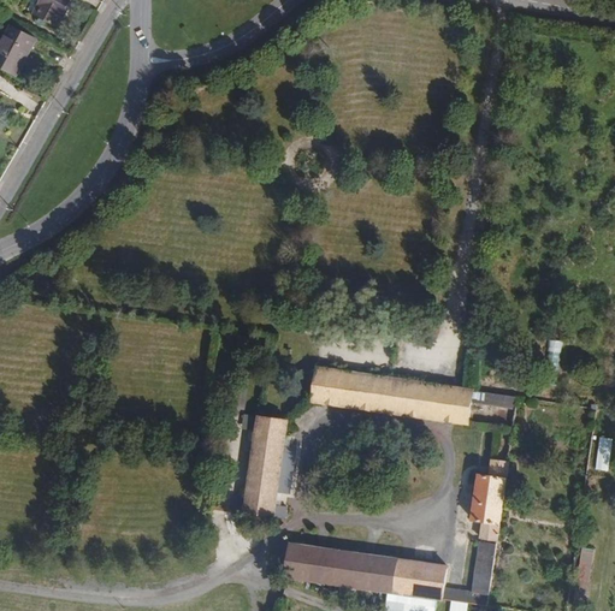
[(52,22),(63,0),(34,0),(29,10),(52,22)]
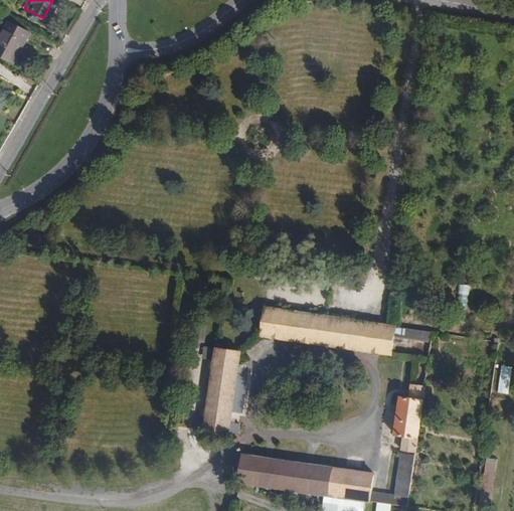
[(0,54),(9,59),(23,30),(1,19),(0,21),(0,54)]
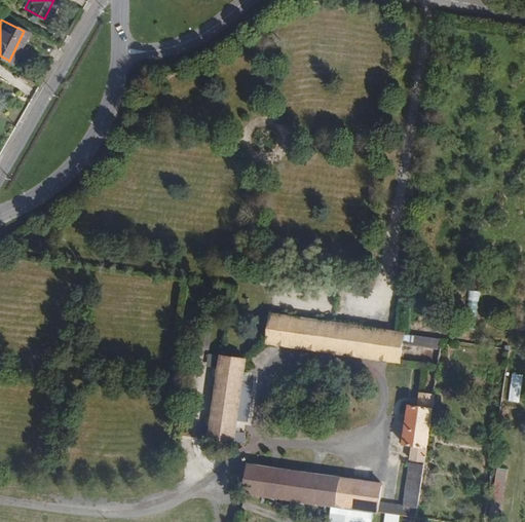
[(469,287),(462,324),(474,325),(480,288),(469,287)]
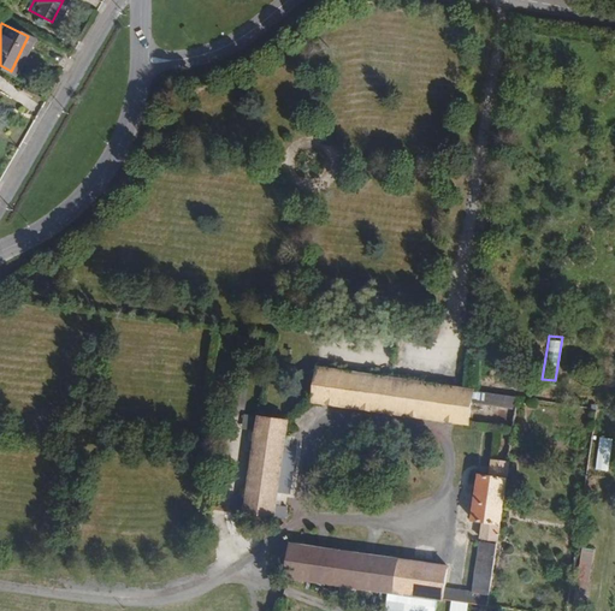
[(473,402),(474,389),(314,366),(309,398),(469,422),(473,402)]
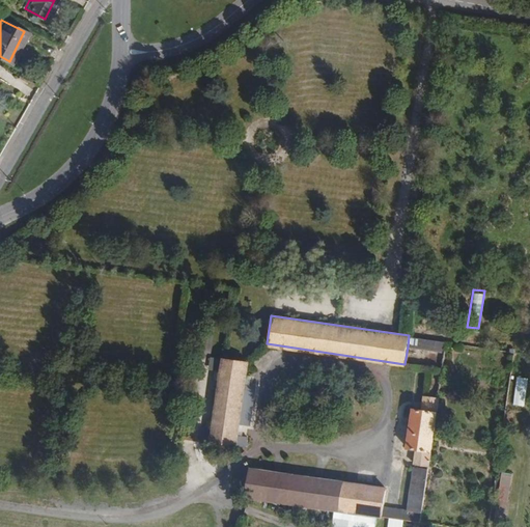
[(409,335),(408,347),(442,351),(443,340),(409,335)]
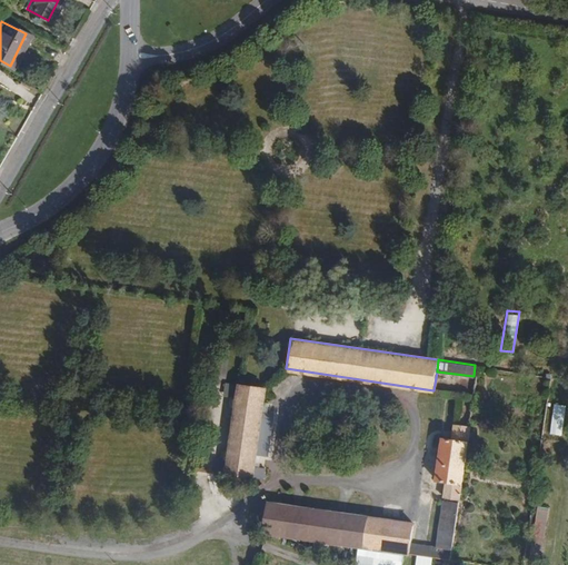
[(265,445),(267,426),(259,425),(263,386),(262,387),(237,384),(223,474),(251,477),(257,444),(265,445)]
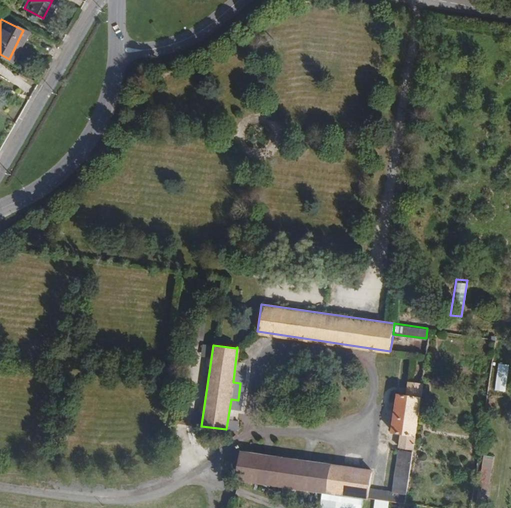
[(412,447),(422,382),(407,380),(405,395),(395,393),(390,431),(399,433),(398,445),(412,447)]
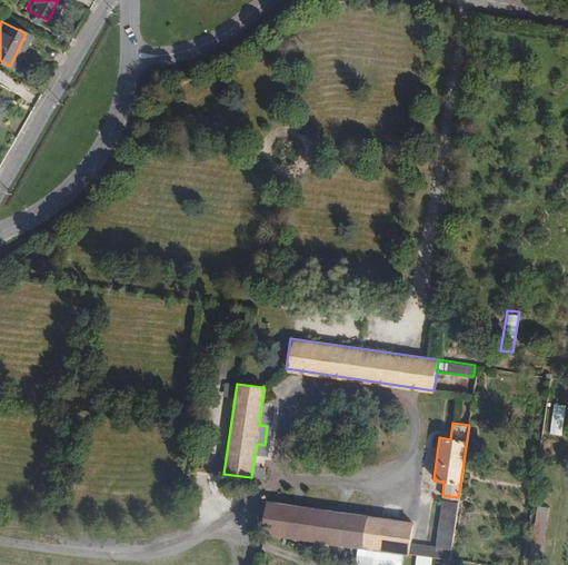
[(449,559),(458,502),(441,498),(435,545),(427,544),(426,556),(421,556),(419,564),(452,564),(455,561),(449,559)]
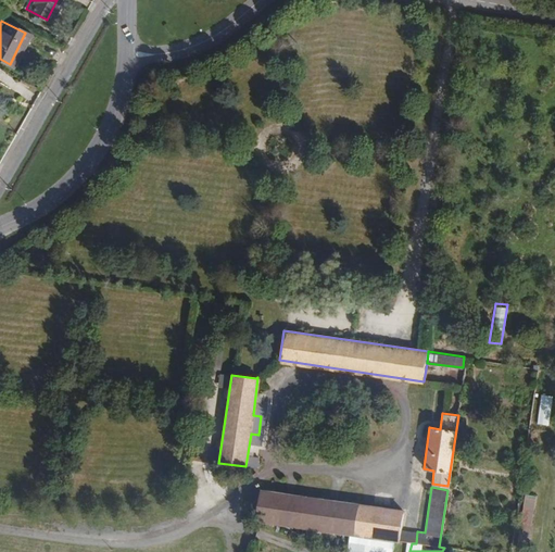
[(357,535),(361,504),(262,490),(257,521),(357,535)]
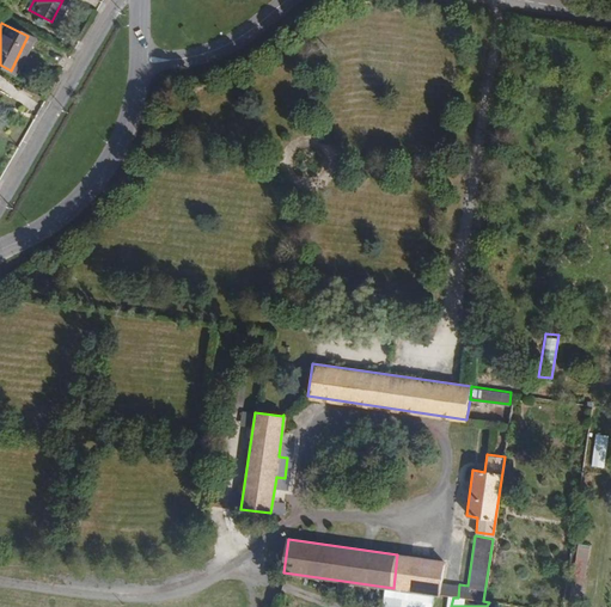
[(590,544),(578,543),(569,601),(581,604),(590,544)]
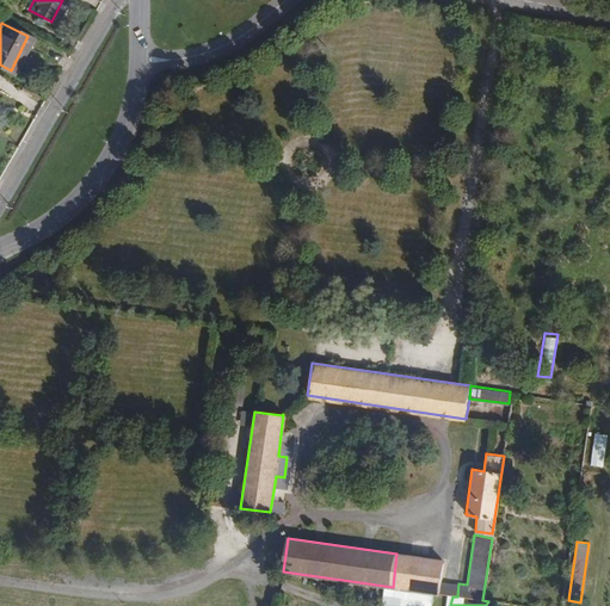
[(442,581),(445,561),(396,554),(393,587),(453,597),(457,597),(458,583),(442,581)]
